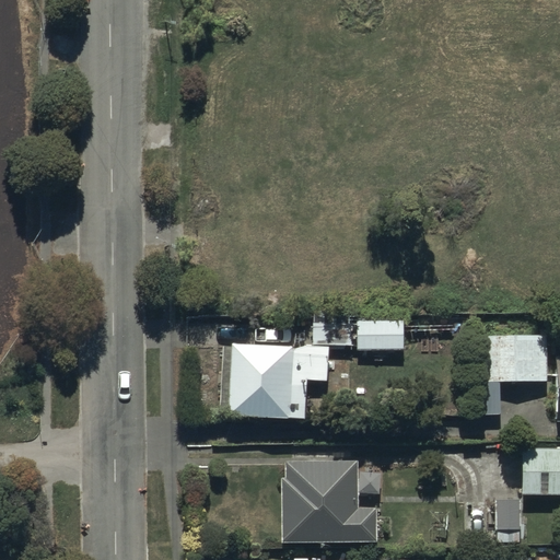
[(310,346),(221,342),(218,411),(224,411),(224,413),(302,417),(303,401),(322,403),(324,354),(350,356),(351,322),(311,319),(310,346)]
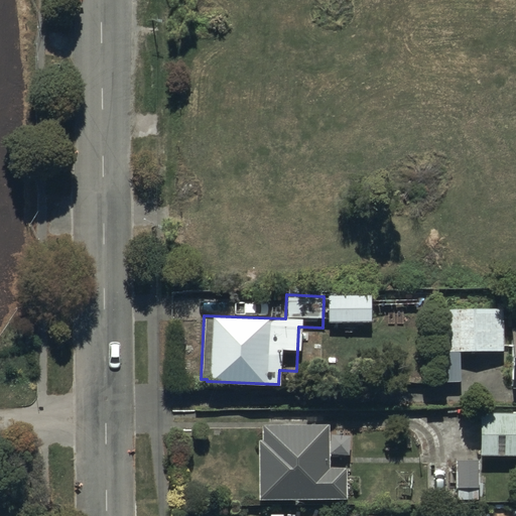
[(370,296),(328,296),(328,321),(370,321),(370,296)]
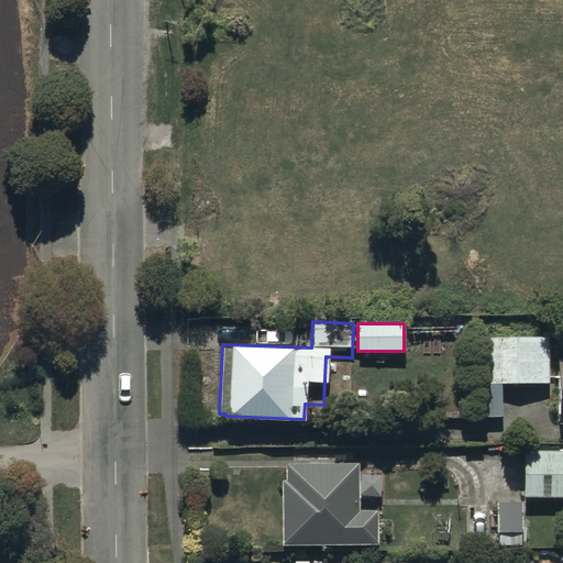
[(489,327),(477,327),(476,382),(544,383),(545,337),(489,335),(489,327)]
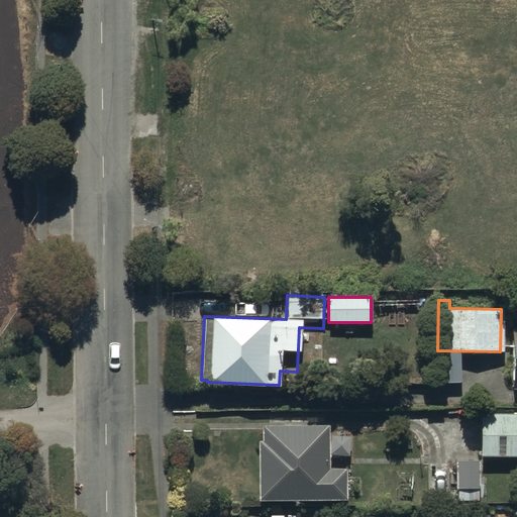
[(516,411),(479,412),(480,455),(516,454),(516,411)]
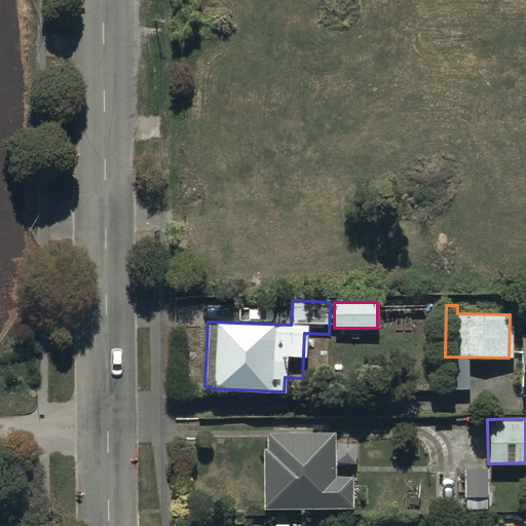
[(333,476),(333,433),(266,433),(266,447),(261,447),(262,509),(351,508),(350,476),(333,476)]
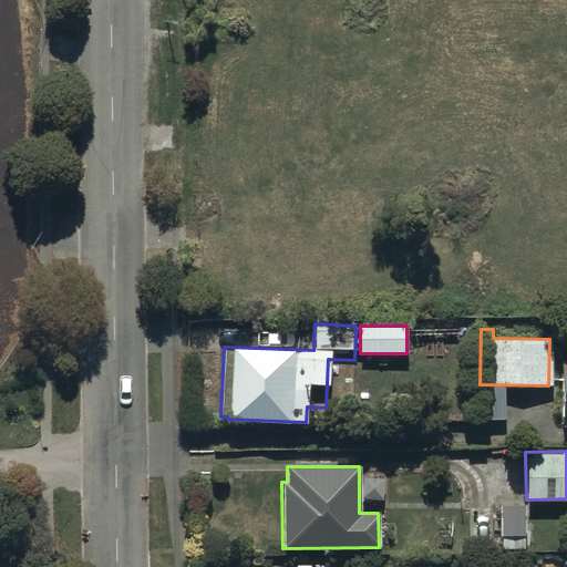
[(525,506),(500,506),(500,535),(502,535),(502,547),(525,548),(525,506)]
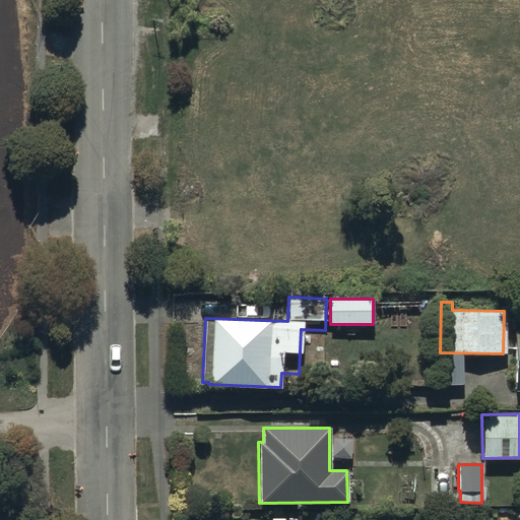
All buildings are outlined.
